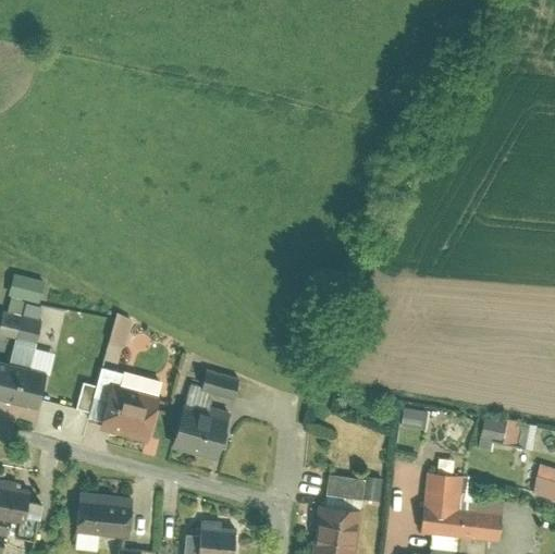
[(47,305),(49,305),(52,280),(21,274),(15,314),(45,319),(47,305)]
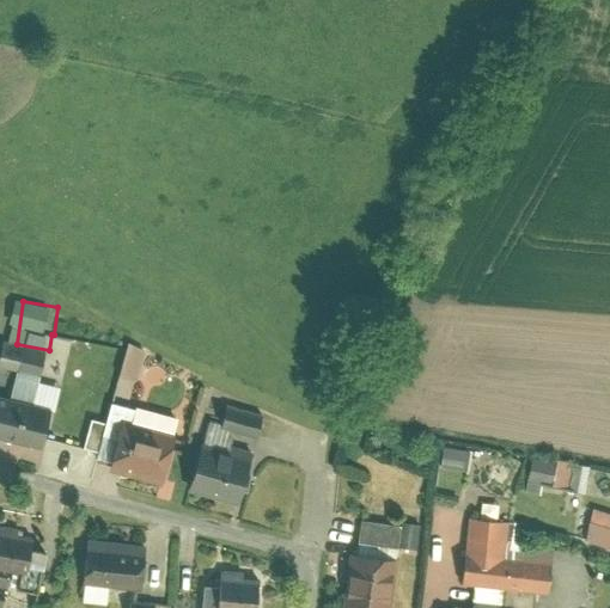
[(146,350),(127,345),(117,378),(135,384),(146,350)]
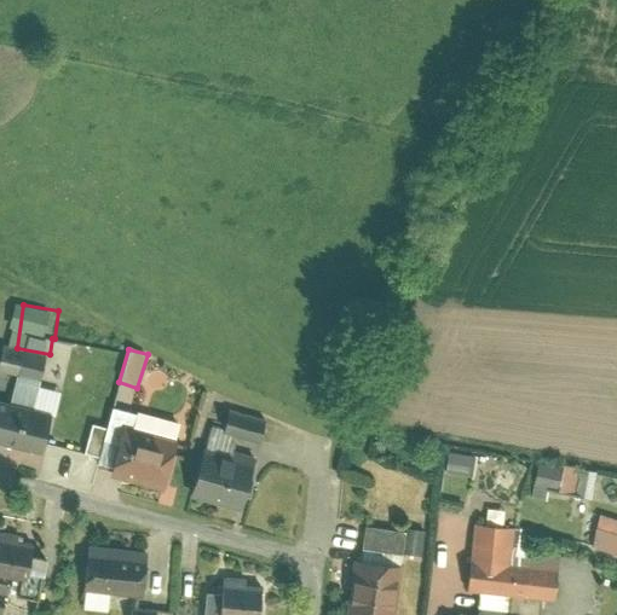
[(11,402),(0,399),(0,440),(3,441),(11,402)]
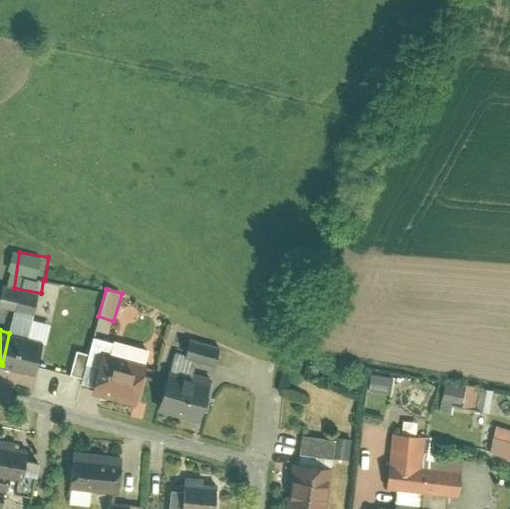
[(43,341),(13,333),(3,366),(36,373),(43,341)]
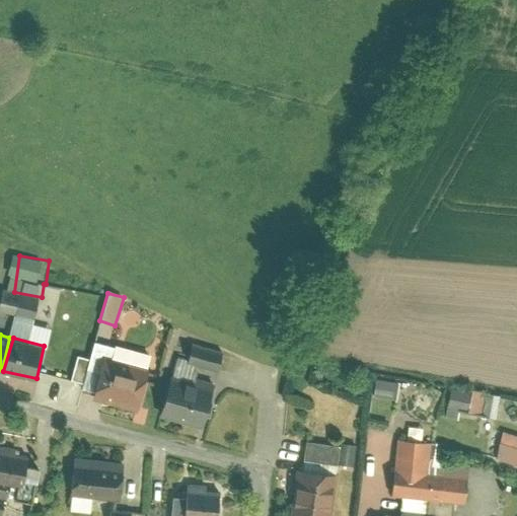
[(151,357),(116,347),(109,368),(145,378),(151,357)]
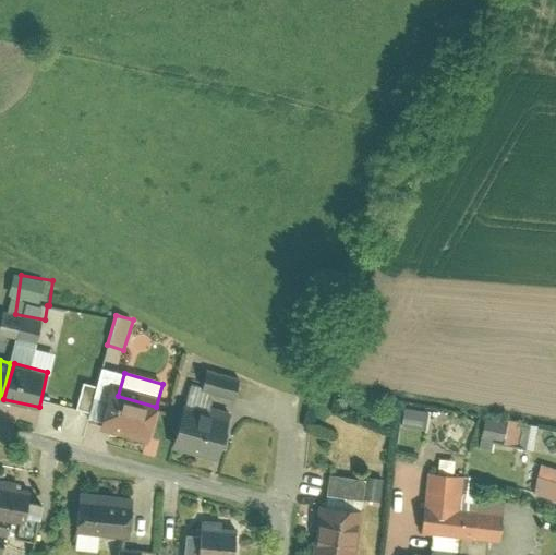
[(234,402),(240,382),(208,373),(203,393),(213,396),(234,402)]
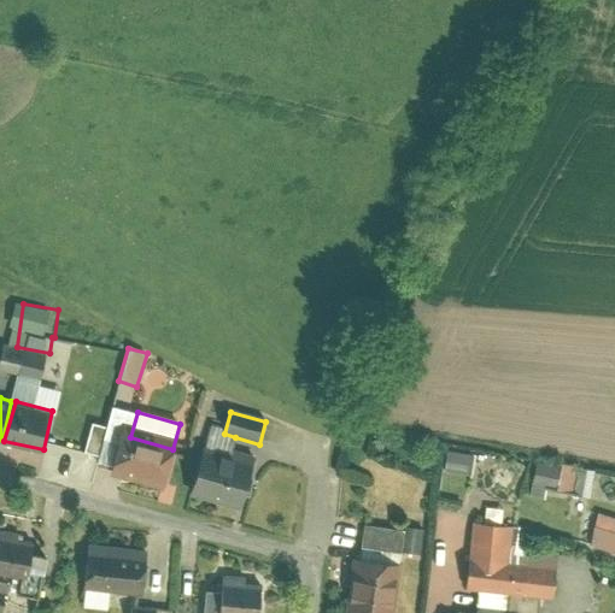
[(206,448),(230,455),(235,437),(224,434),(211,430),(206,448)]
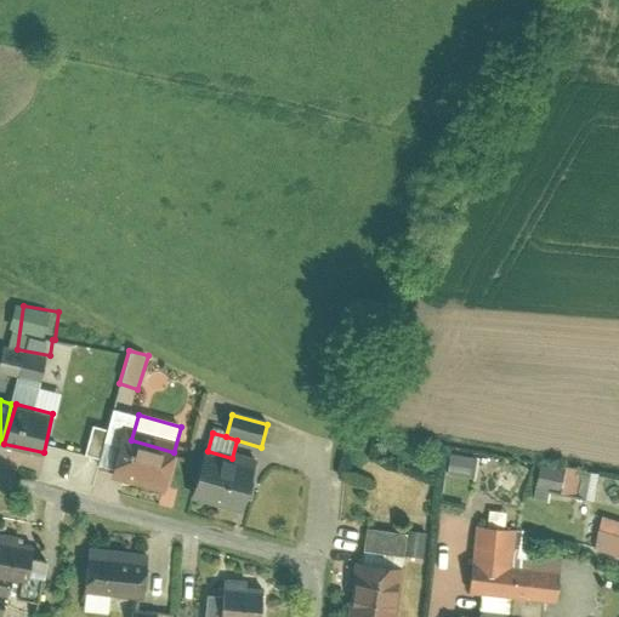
[(131,440),(119,436),(107,476),(162,492),(174,452),(131,440)]
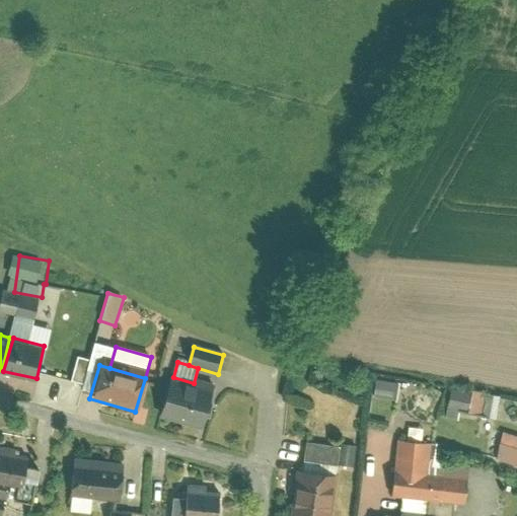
[(173,377),(161,417),(203,429),(214,389),(194,383),(173,377)]
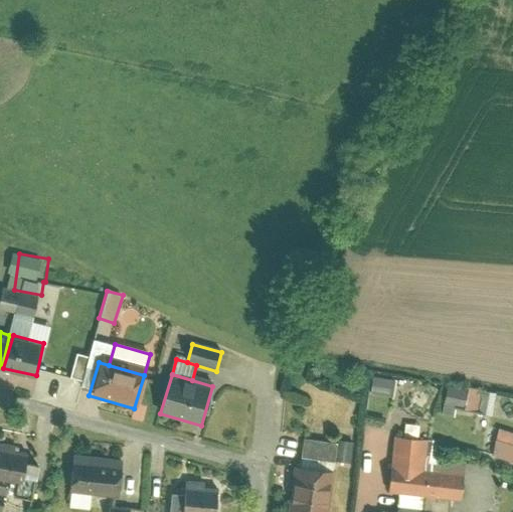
[(382,375),(377,391),(397,397),(401,380),(382,375)]
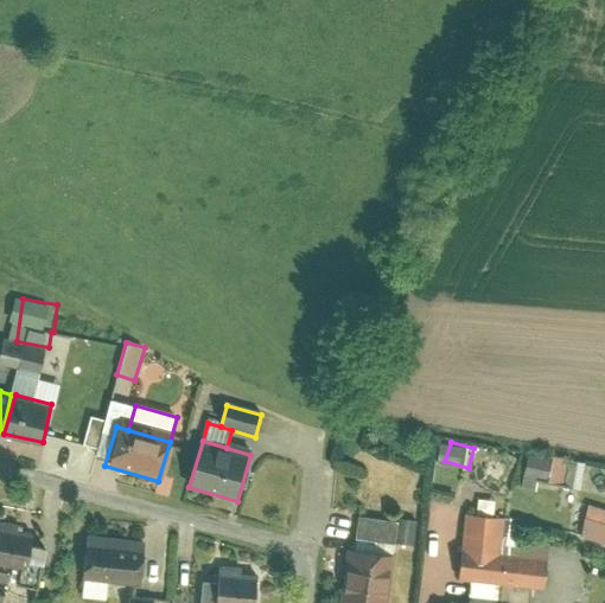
[(533,488),(542,489),(543,481),(590,485),(591,459),(535,455),(533,488)]
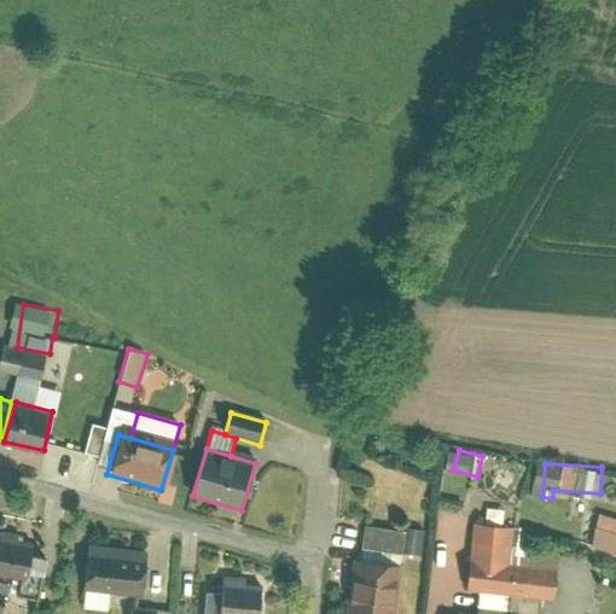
[(553,602),(559,551),(530,548),(528,568),(509,566),(513,528),(475,524),(465,591),(480,592),(538,600),(553,602)]
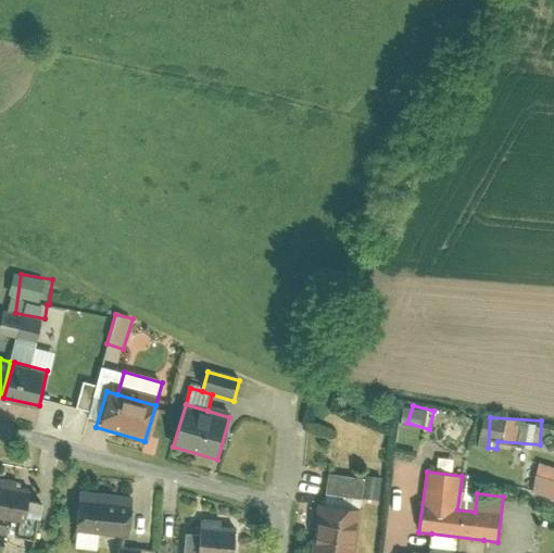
[(329,474),(326,494),(361,500),(364,478),(329,474)]
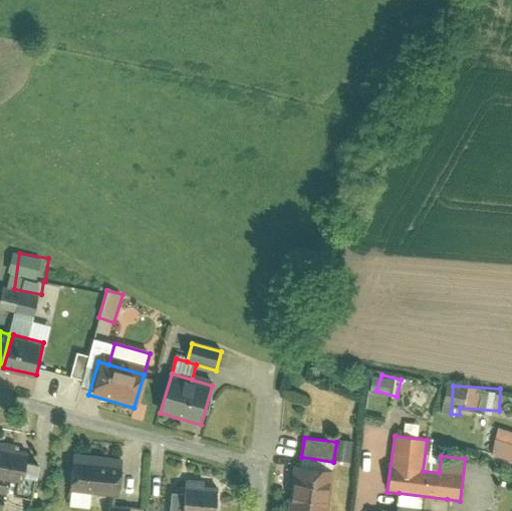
[(511,443),(496,439),(490,457),(511,462),(511,443)]
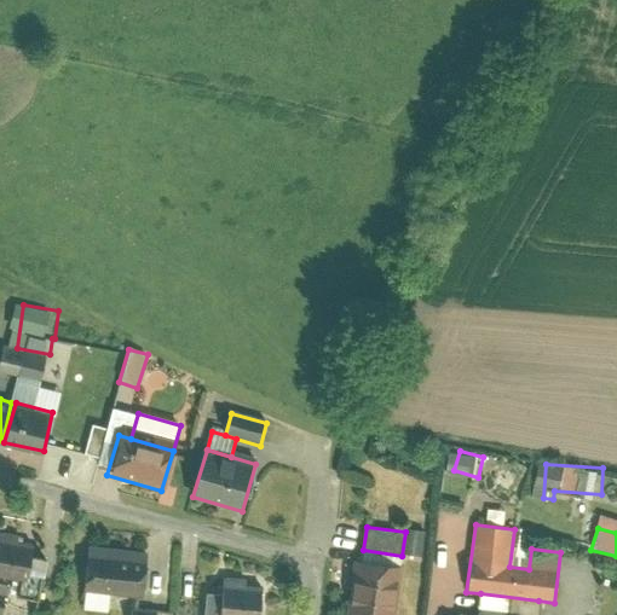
[(47,561),(34,557),(36,546),(0,539),(0,576),(21,581),(18,595),(40,599),(47,561)]
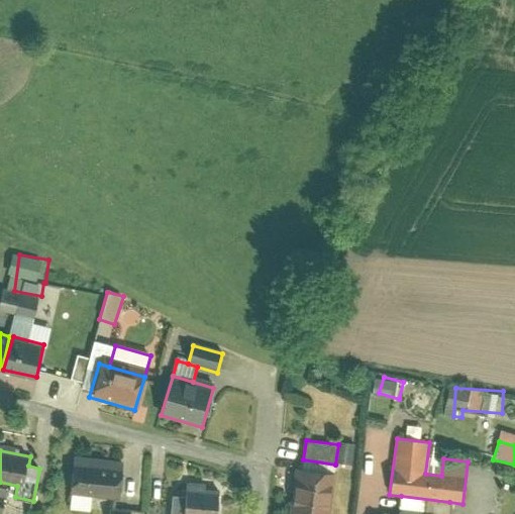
[(126,465),(76,456),(70,493),(121,500),(126,465)]
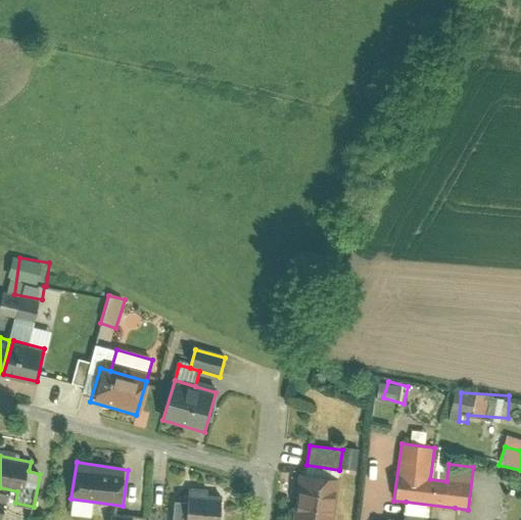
[(332,519),(338,480),(299,474),(292,519),(332,519)]
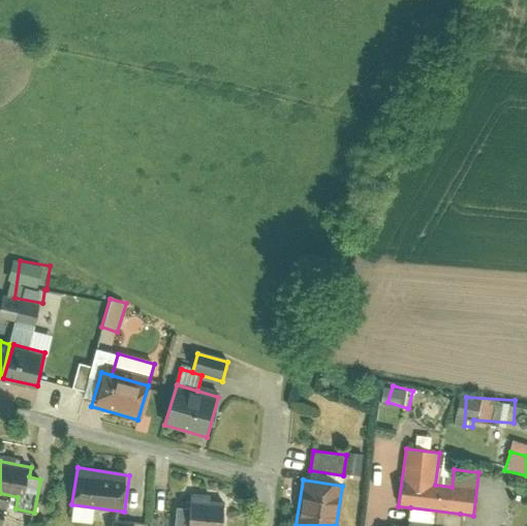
[(223,525),(226,505),(193,501),(189,525),(223,525)]
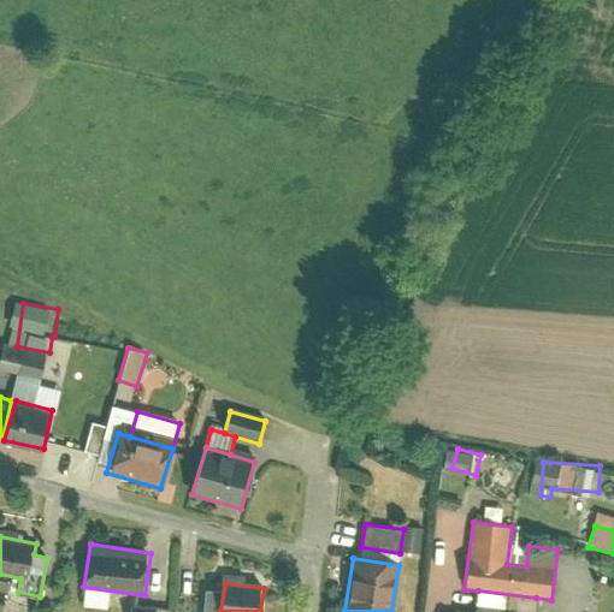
[(478,590),(474,611),(533,611),(536,598),(478,590)]
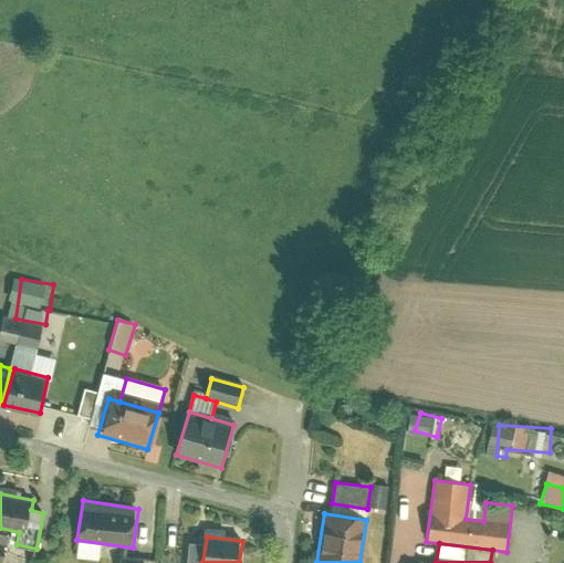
[(10,548),(0,545),(0,562),(8,562),(10,548)]
